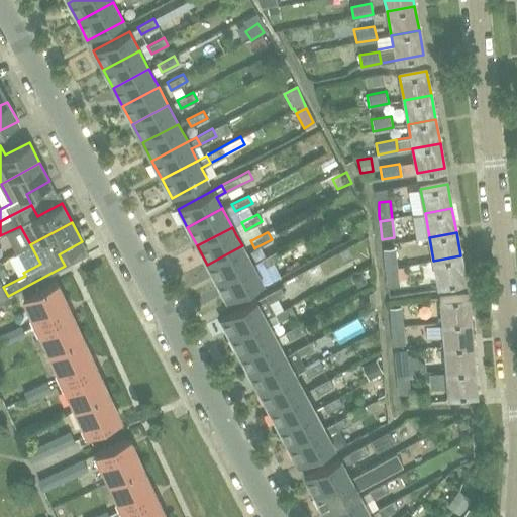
[(427,242),(403,241),(402,251),(427,251),(427,242)]
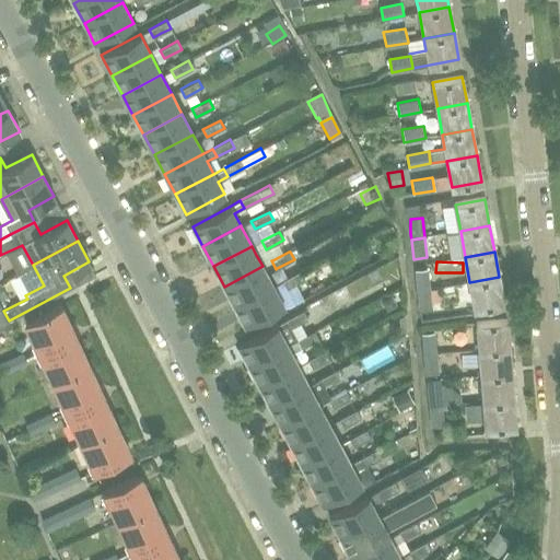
[(263,266),(224,287),(235,306),(273,287),(267,273),(263,266)]
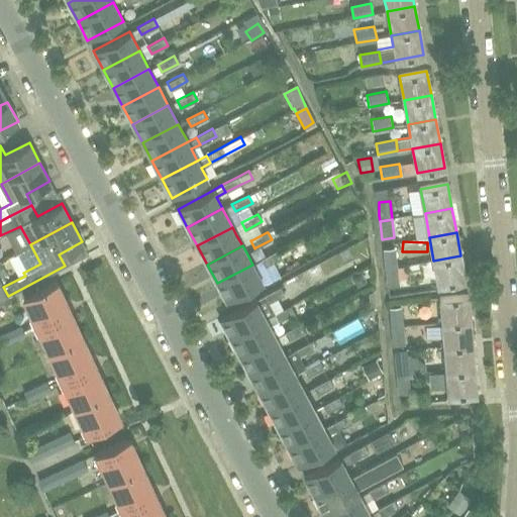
[(385,270),(397,268),(395,247),(383,249),(385,270)]
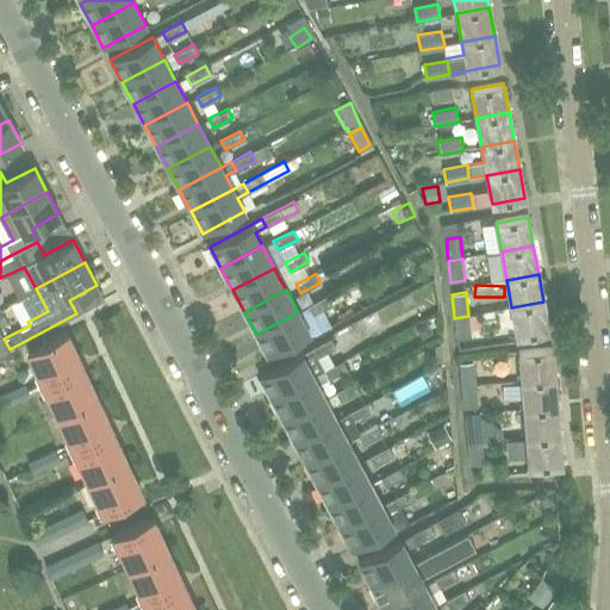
[(331,305),(327,296),(307,306),(312,315),(331,305)]
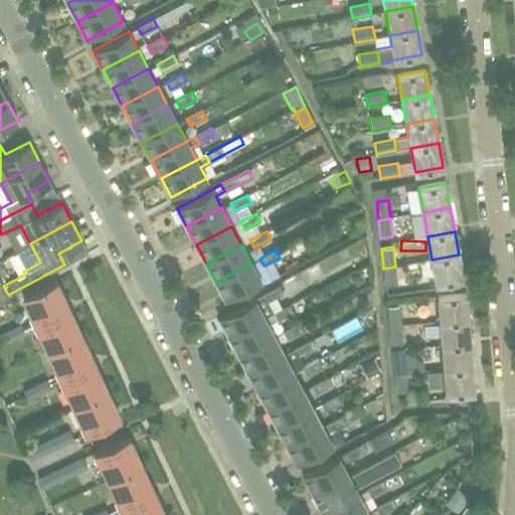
[(432,260),(437,283),(437,284),(464,279),(459,254),(432,260)]
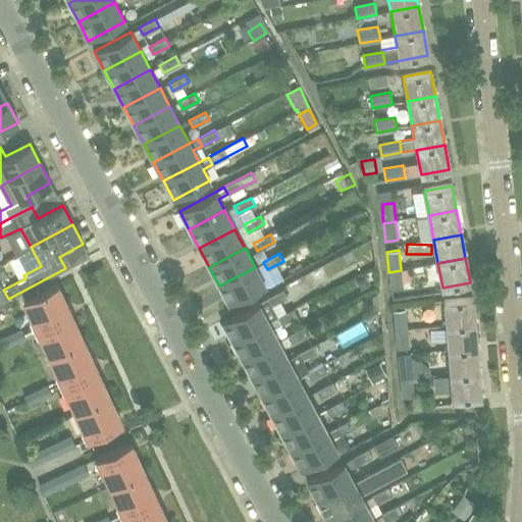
[(264,285),(255,267),(219,285),(228,305),(264,285)]
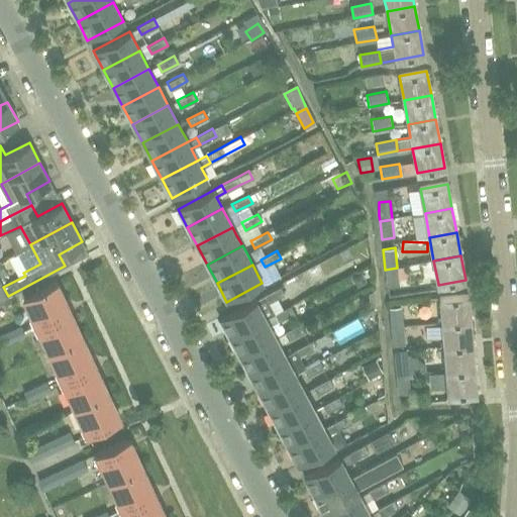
[(397,268),(385,270),(387,288),(399,286),(397,268)]
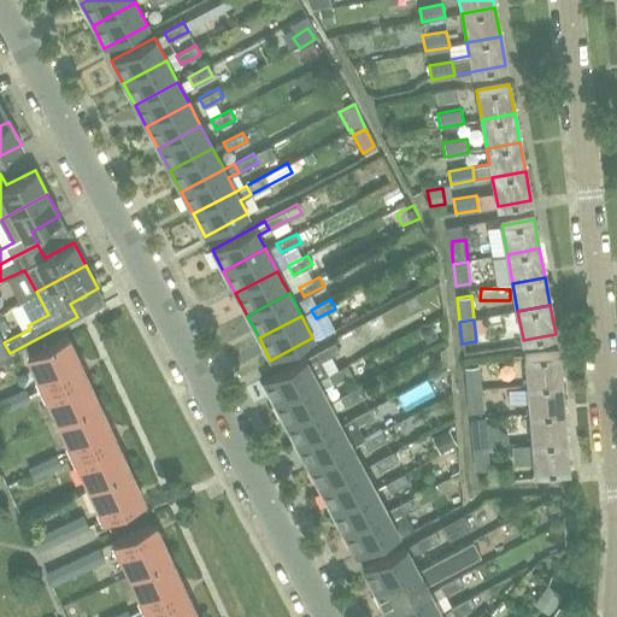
[(82,370),(66,336),(28,354),(42,388),(82,370)]
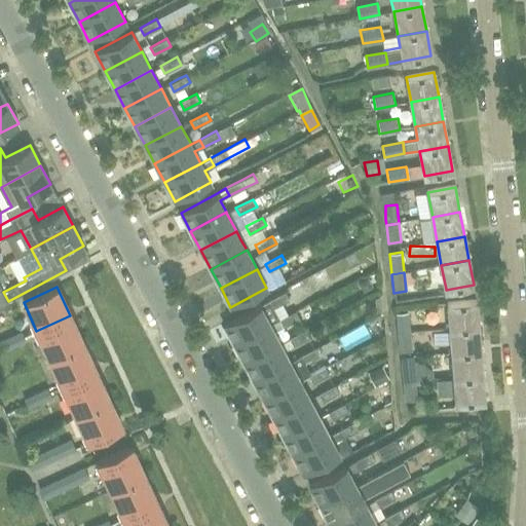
[(285,292),(269,301),(272,308),(282,303),(289,300),(285,292)]
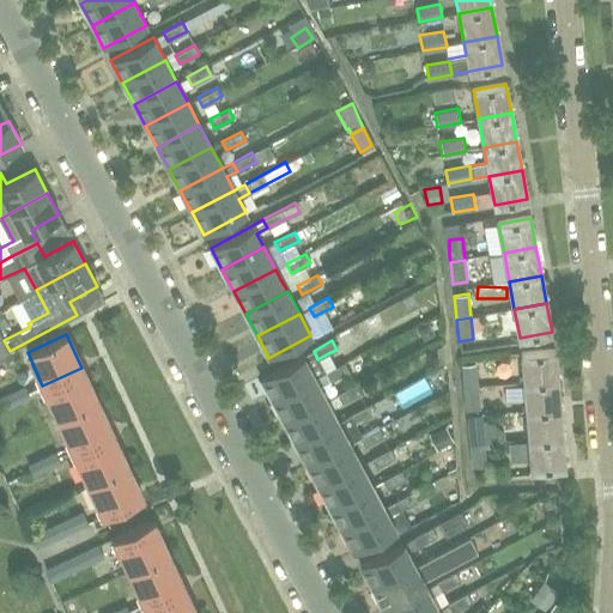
[(314,351),(304,356),(261,378),(272,400),(315,377),(308,364),(317,359),(314,351)]
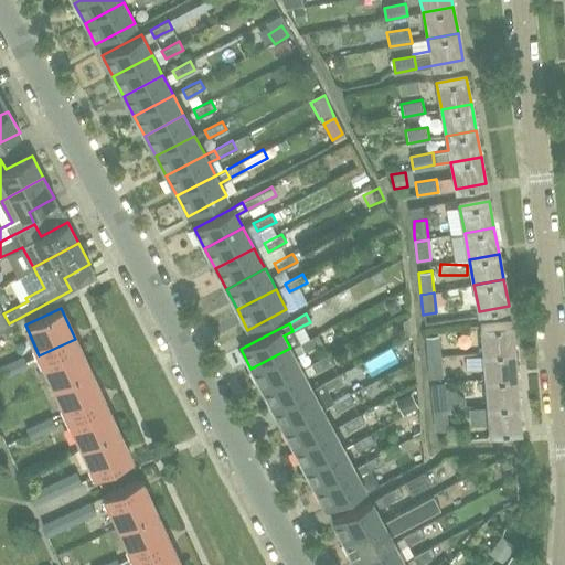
[(513,351),(511,323),(481,326),(482,353),(513,351)]
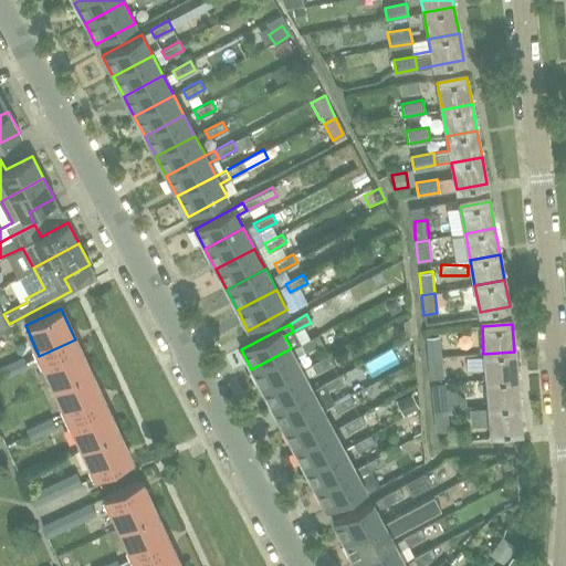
[(310,338),(300,344),(304,353),(322,344),(317,335),(310,338)]
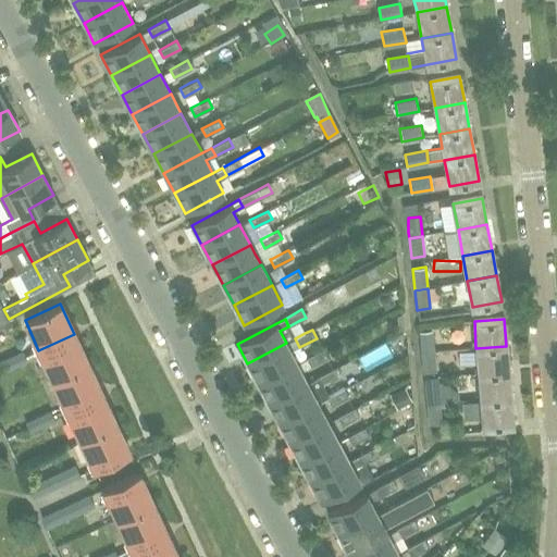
[(432,330),(420,332),(419,332),(421,353),(434,351),(432,330)]
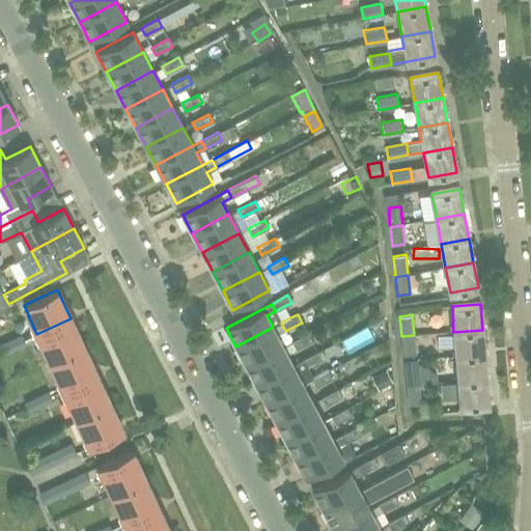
[(71,318),(36,334),(50,362),(84,346),(71,318)]
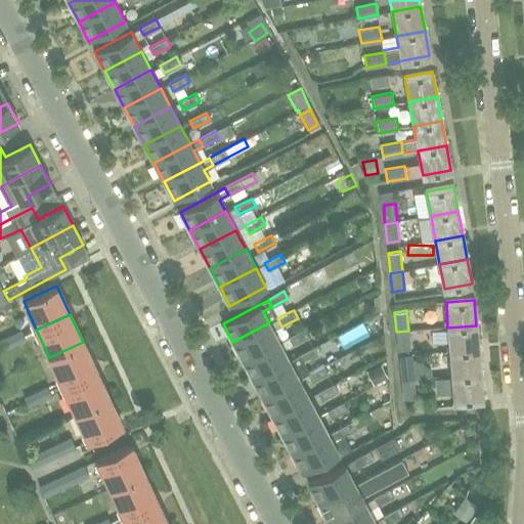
[(232,342),(243,360),(279,341),(273,331),(281,326),(277,318),(269,322),(232,342)]
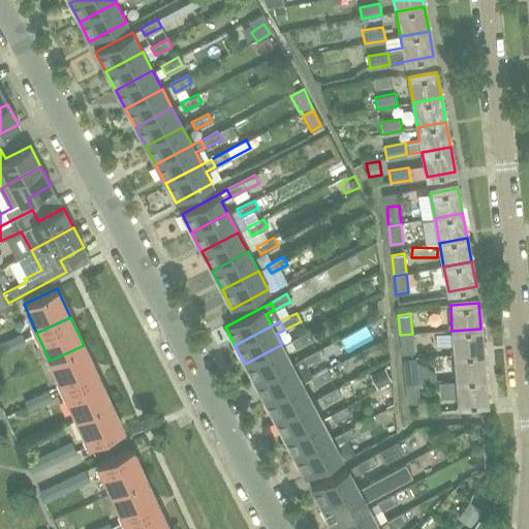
[(480,329),(452,331),(454,355),(483,353),(480,329)]
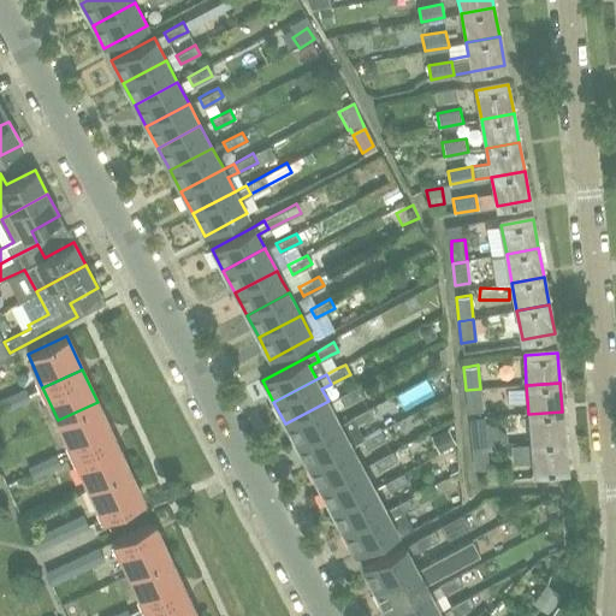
[(362,395),(357,385),(338,396),(343,404),(362,395)]
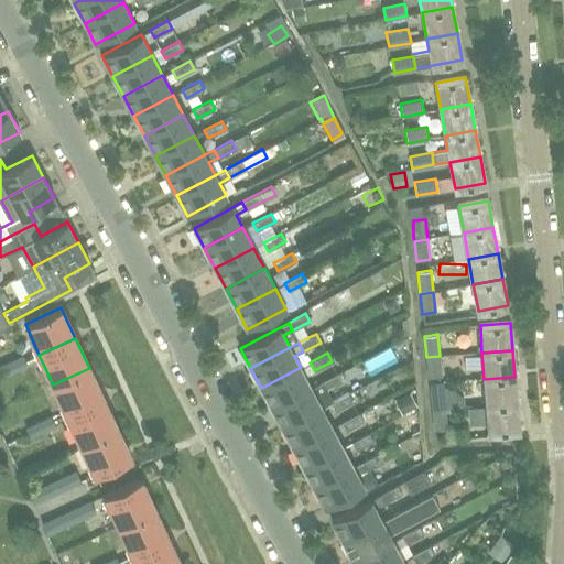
[(442,377),(440,356),(426,357),(429,378),(442,377)]
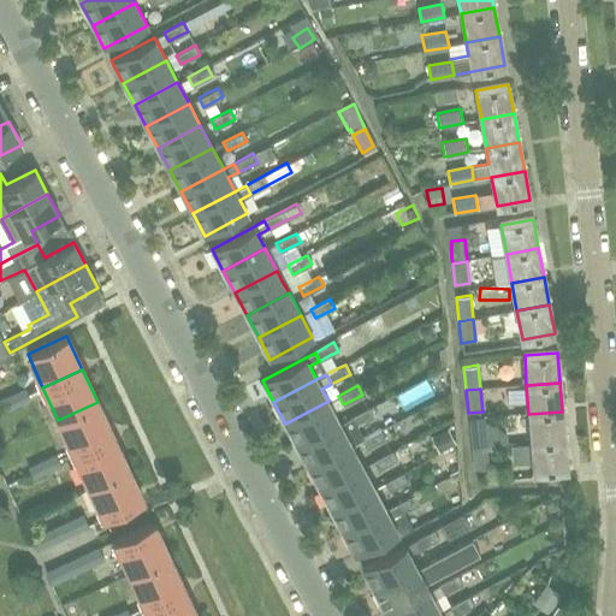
[(0,401),(0,406),(3,412),(30,400),(25,390),(0,401)]
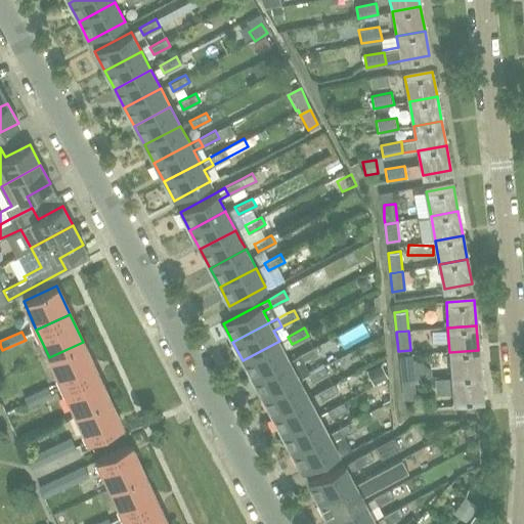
[(284,349),(279,341),(243,360),(252,380),(290,360),(284,349)]
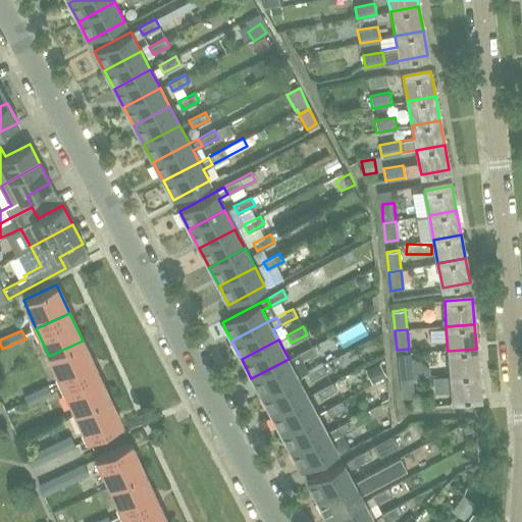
[(49,356),(62,384),(95,369),(83,341),(49,356)]
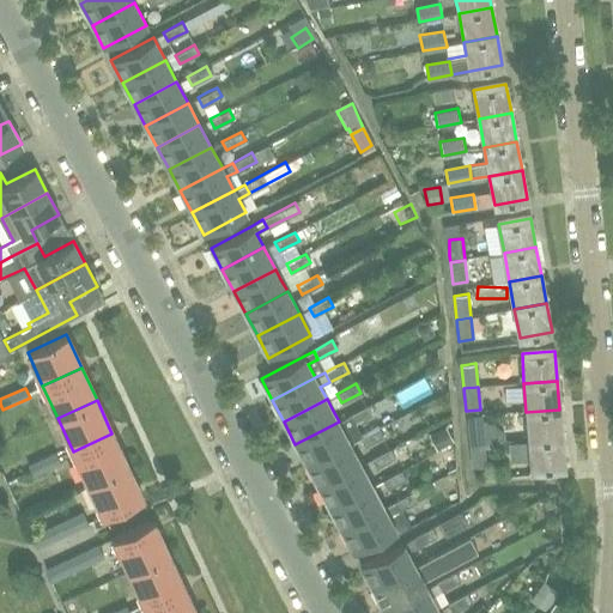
[(372,416),(368,407),(349,417),(352,425),(372,416)]
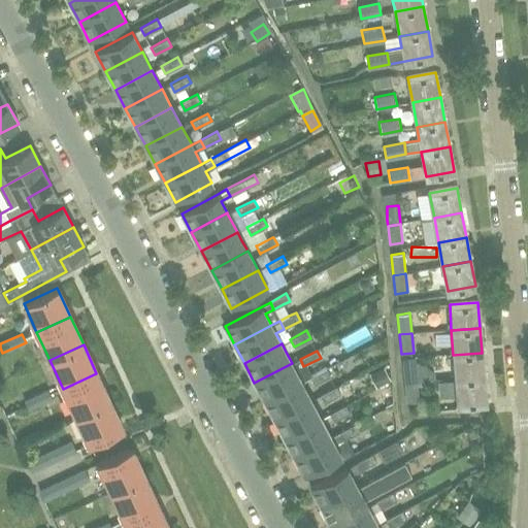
[(482,353),(453,355),(454,364),(455,380),(484,377),(483,364),(482,353)]
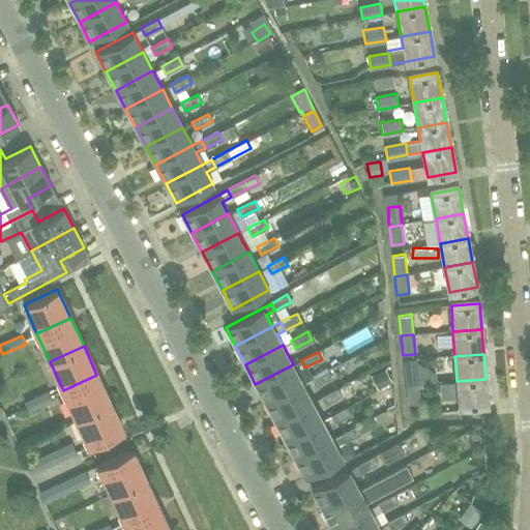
[(302,383),(293,364),(255,384),(265,403),(302,383)]
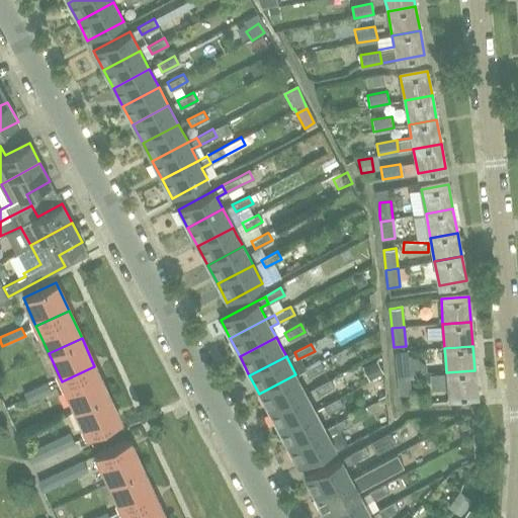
[(397,376),(409,375),(407,356),(395,357),(397,376)]
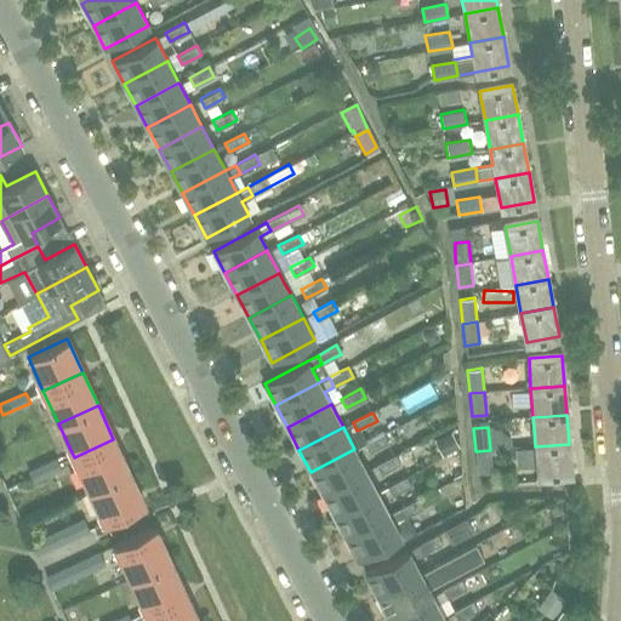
[(383,433),(364,444),(369,453),(388,442),(383,433)]
